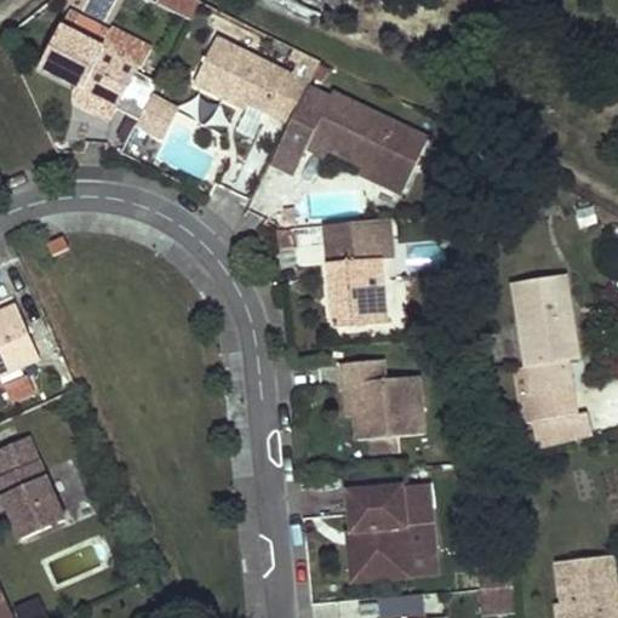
[(86,0),(84,7),(107,16),(112,0),(86,0)]
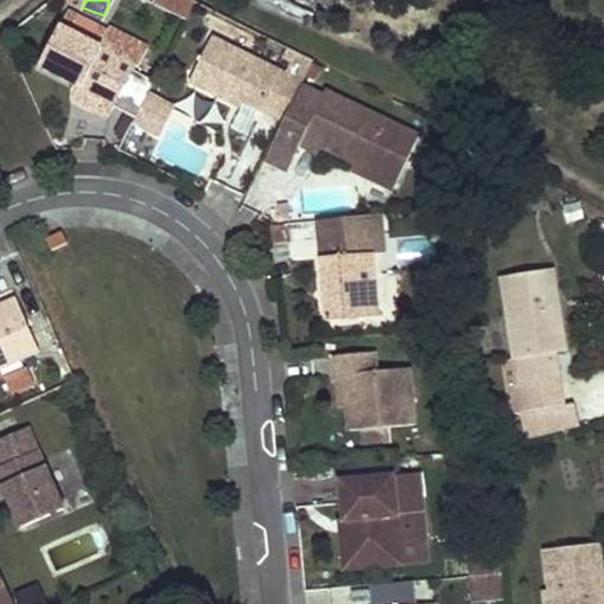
[(111,108),(134,63),(59,24),(38,64),(74,82),(96,94),(94,98),(111,108)]
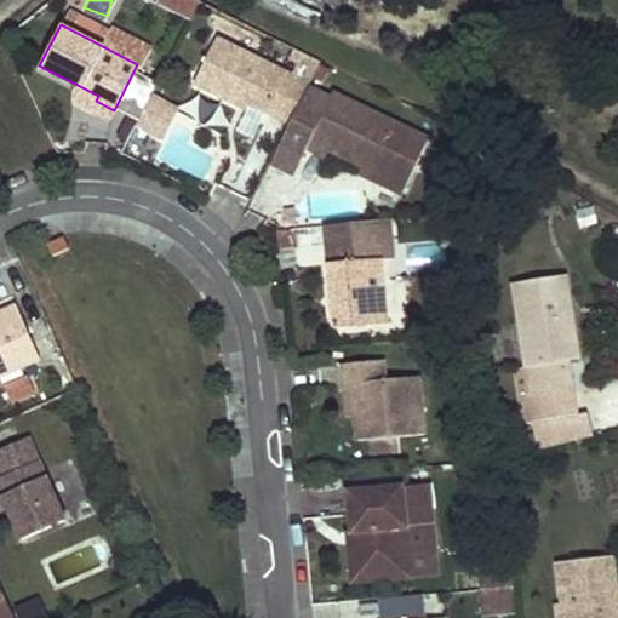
[(289,121),(308,83),(216,36),(194,81),(235,102),(239,97),(249,102),(289,121)]
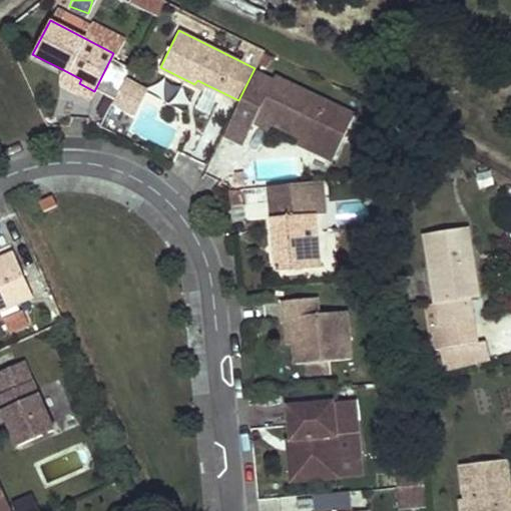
[(81,79),(62,69),(59,73),(79,83),(81,79)]
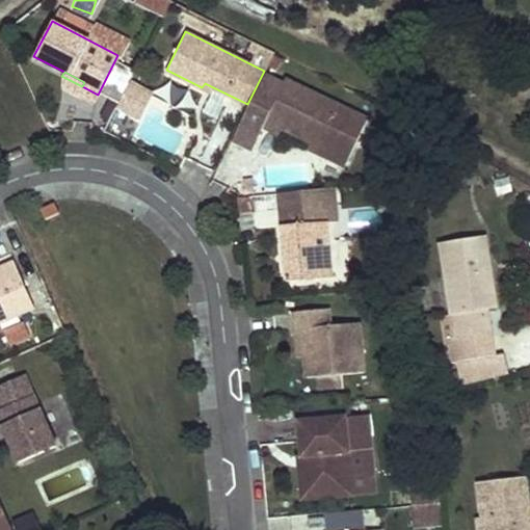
[(367,117),(284,78),(262,125),(279,132),(281,127),(310,141),(346,159),(367,117)]
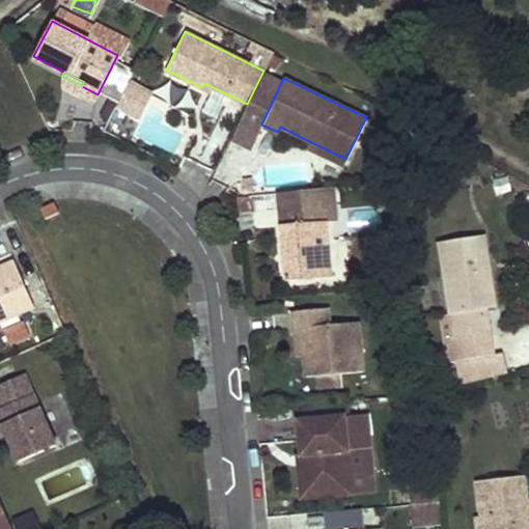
[(149,94),(127,83),(115,105),(136,115),(141,105),(143,106),(149,94)]
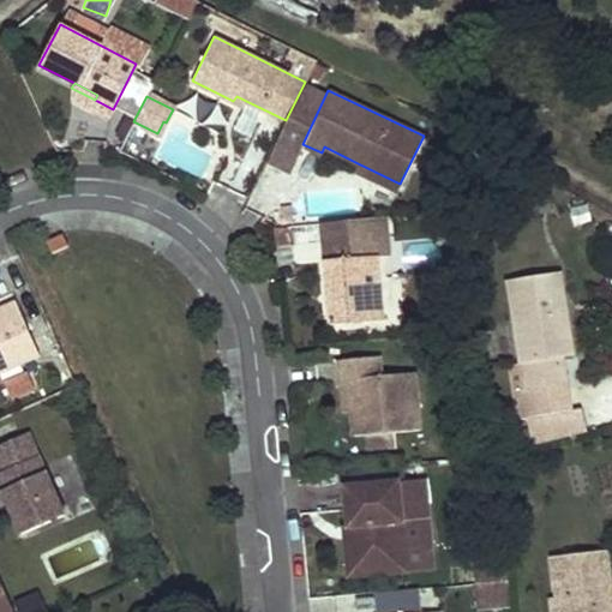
[(246,101),(237,96),(233,101),(244,106),(246,101)]
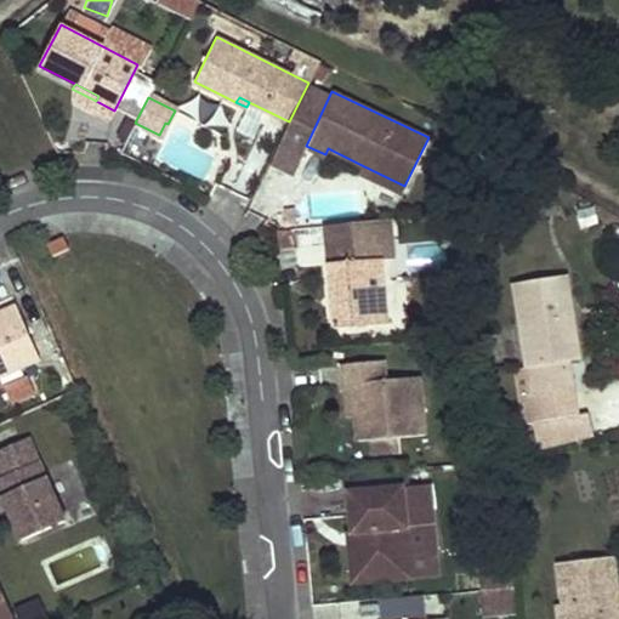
[(402,192),(404,186),(362,165),(358,171),(402,192)]
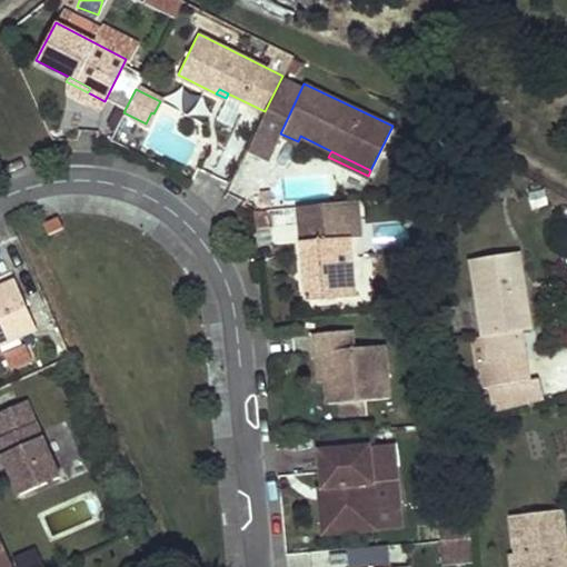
[(58,216),(42,222),(48,234),(62,227),(58,216)]
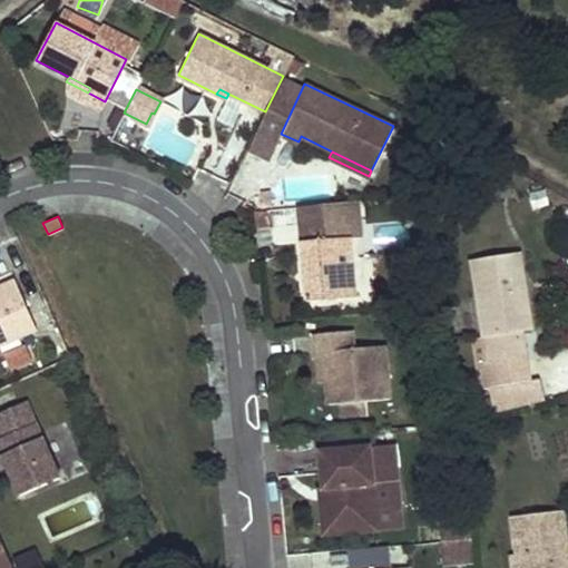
[(305,300),(354,295),(348,218),(299,223),(305,300)]
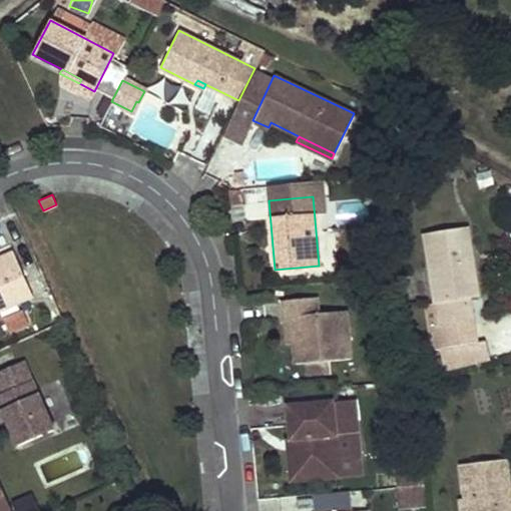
[(436,326),(472,321),(468,297),(465,279),(473,278),(464,225),(423,232),(429,266),(426,266),(431,303),(432,303),(436,326)]
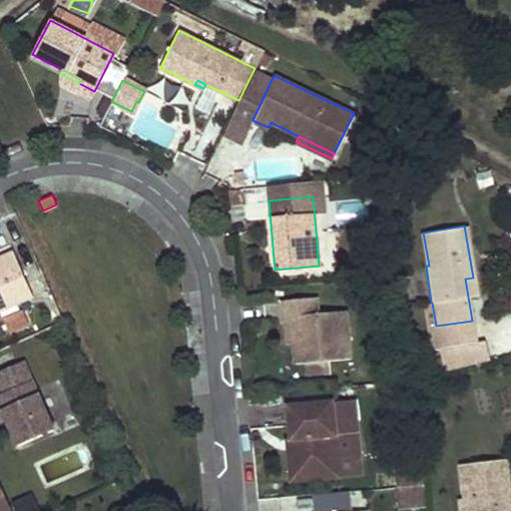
[(0,309),(32,296),(12,250),(0,256),(0,309)]
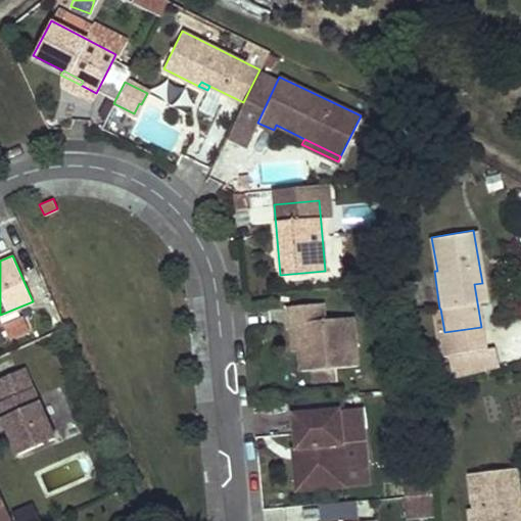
[(484,301),(482,283),(474,284),(477,302),(484,301)]
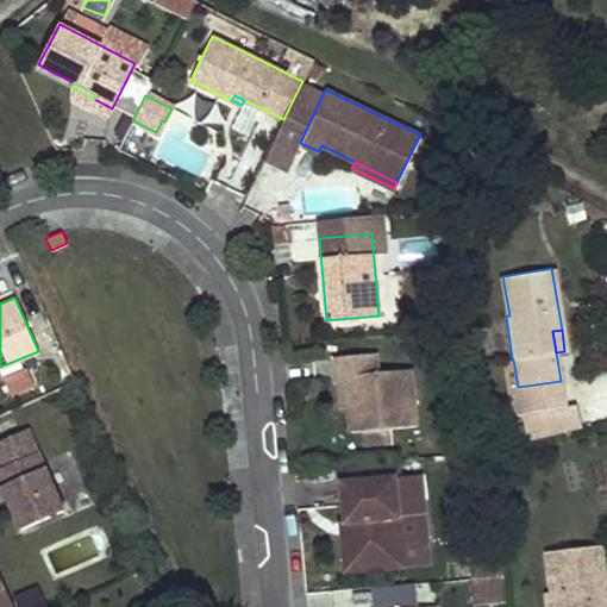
[(345,375),(348,406),(350,431),(361,430),(389,427),(415,425),(410,368),(376,371),(374,352),(335,356),(336,376),(345,375)]
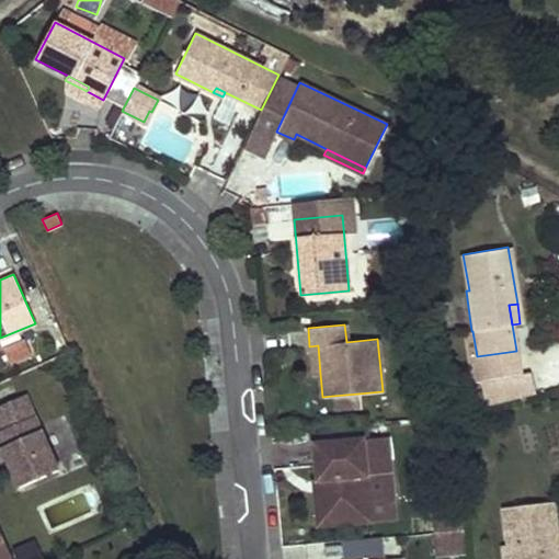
[(21,332),(0,340),(0,346),(7,362),(29,353),(21,332)]
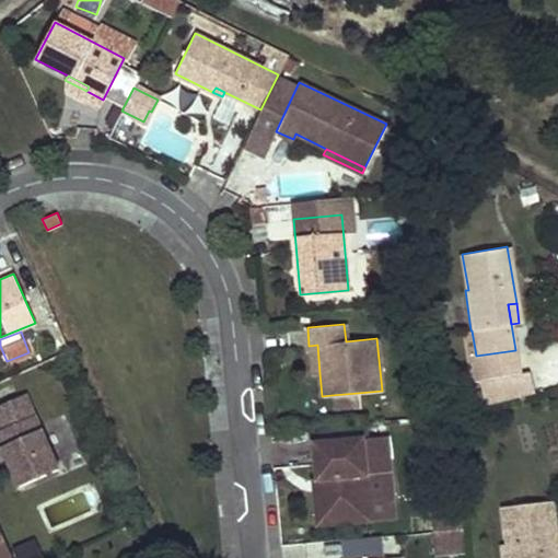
[(312,374),(320,373),(317,345),(309,346),(312,374)]
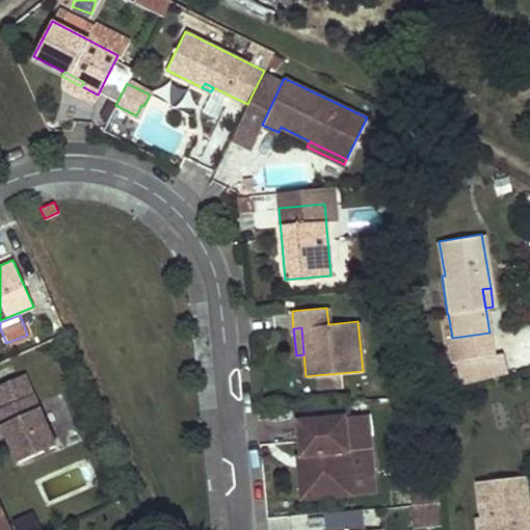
[(57,443),(25,371),(0,382),(0,397),(3,405),(0,406),(0,415),(6,428),(11,426),(16,434),(9,436),(20,459),(57,443)]
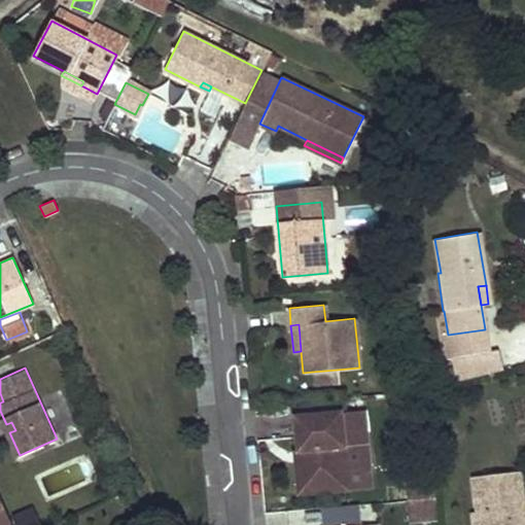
[(338,381),(337,370),(312,372),(313,383),(338,381)]
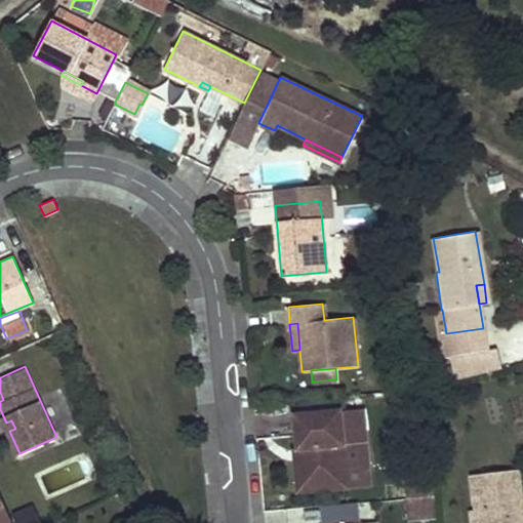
[(343,442),(339,410),(293,414),(296,448),(296,449),(298,449),(302,481),(320,479),(321,489),(347,487),(343,445),(343,442)]
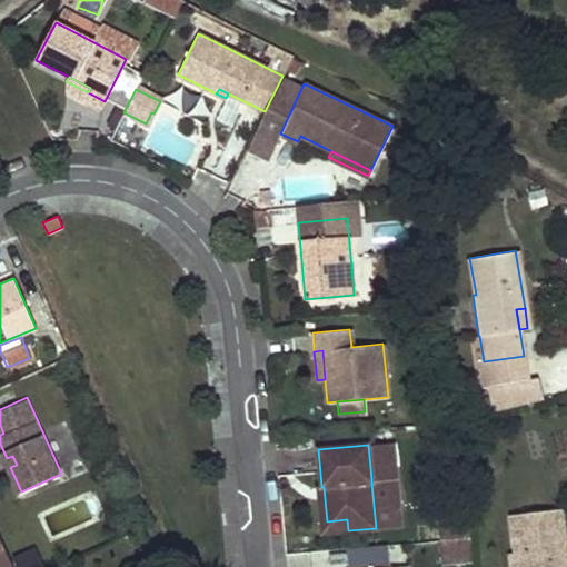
[(12,456),(7,458),(10,467),(17,465),(12,456)]
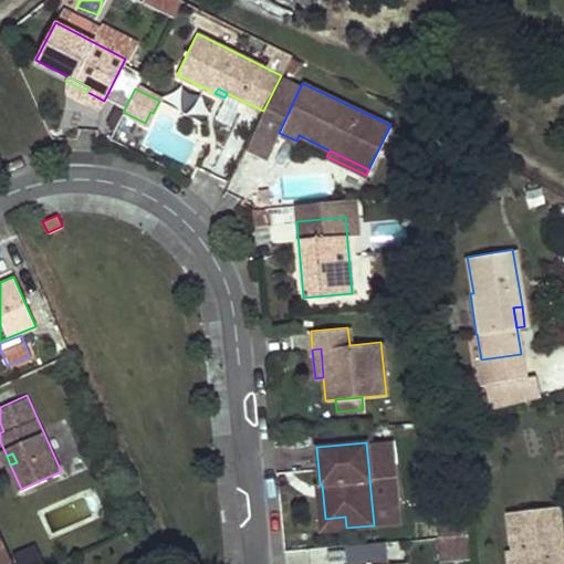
[(320,484),(320,483),(315,483),(320,530),(326,530),(346,528),(345,517),(325,519),(322,484),(320,484)]
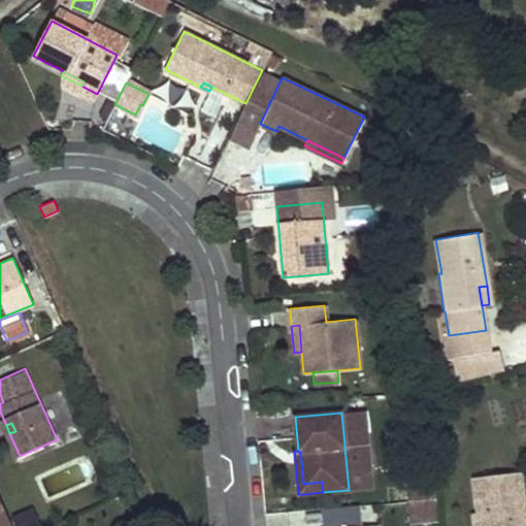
[(479,514),(480,525),(521,525),(519,500),(525,499),(522,471),(474,478),(479,514)]
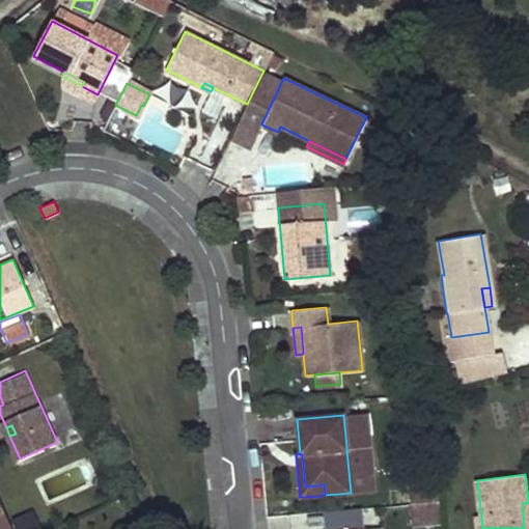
[(429,501),(410,503),(412,524),(440,522),(439,500),(429,501)]
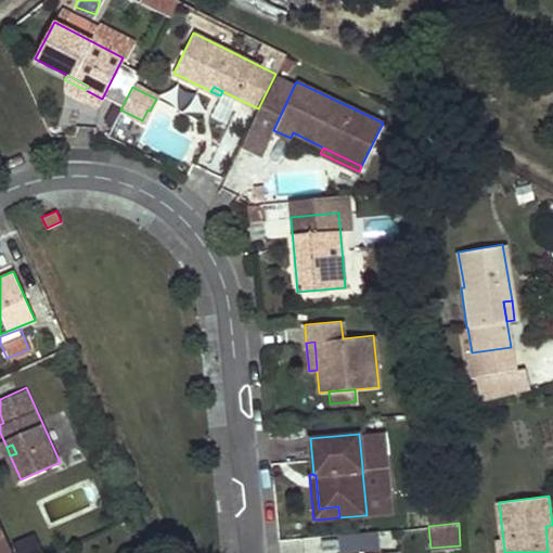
[(0,552),(12,552),(0,525),(0,552)]
